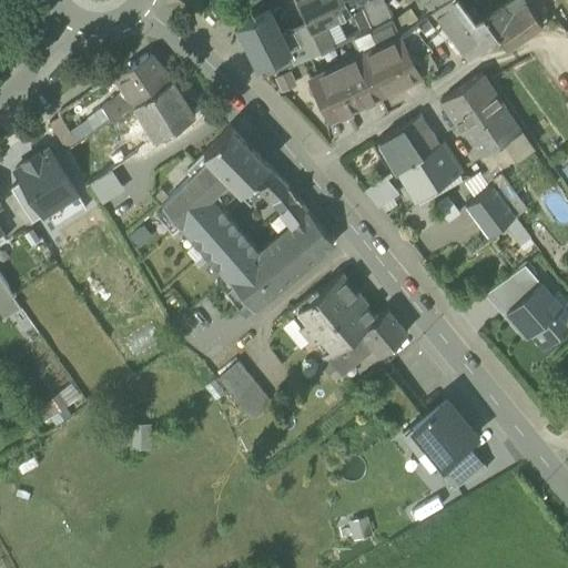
[(295,0),(306,22),(311,32),(321,28),(337,20),(351,13),(348,7),(344,0),(295,0)]
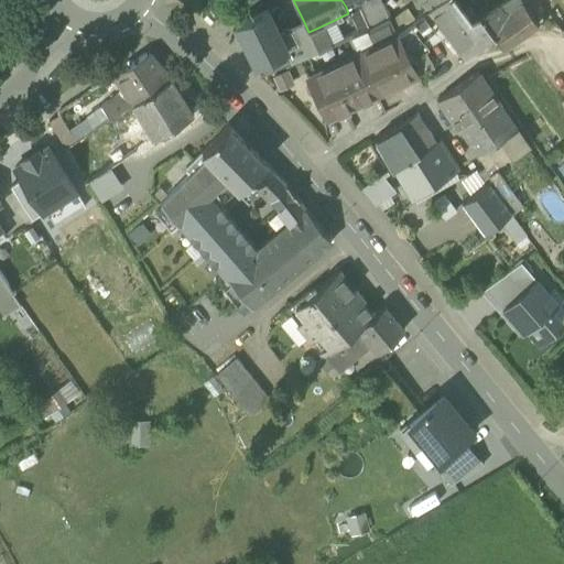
[(360,0),(357,2),(370,29),(389,20),(379,1),(382,0),(360,0)]
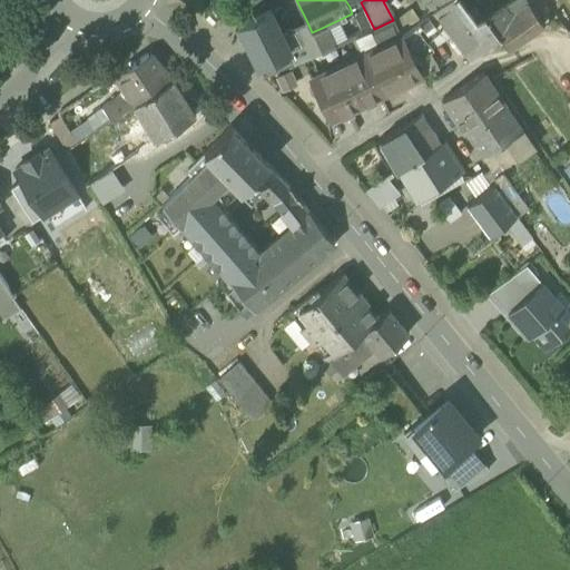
[(425,6),(431,12),(433,11),(446,0),(416,0),(420,8),(425,6)]
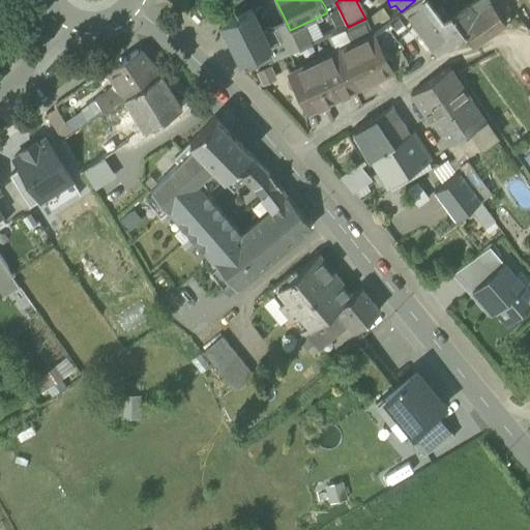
[(424,0),(415,0),(403,10),(413,23),(437,54),(463,34),(449,17),(441,21),(433,11),(424,0)]
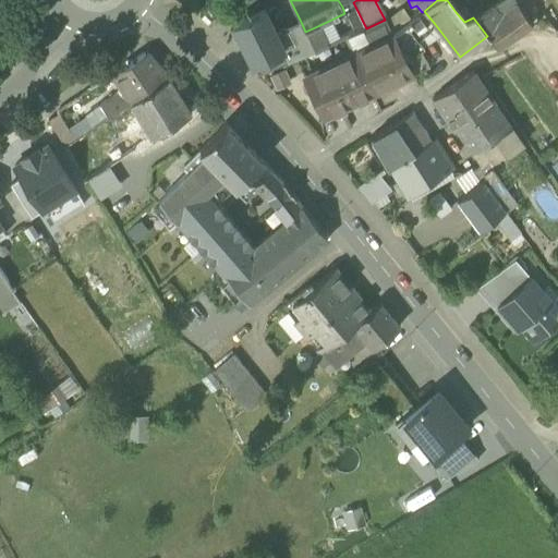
[(447,0),(456,12),(472,4),(471,3),(469,0),(447,0)]
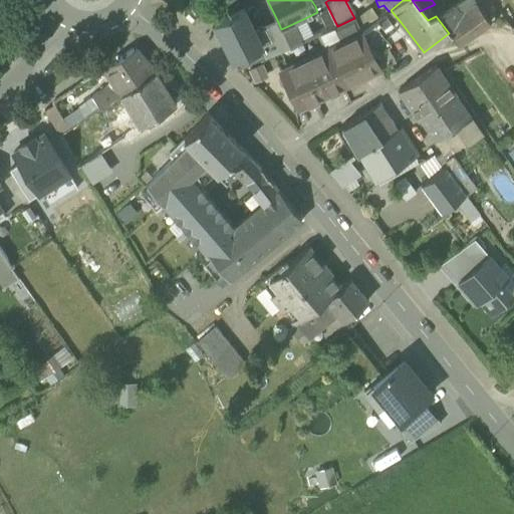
[(472,0),(463,0),(436,16),(449,33),(458,46),(467,40),(490,24),(472,0)]
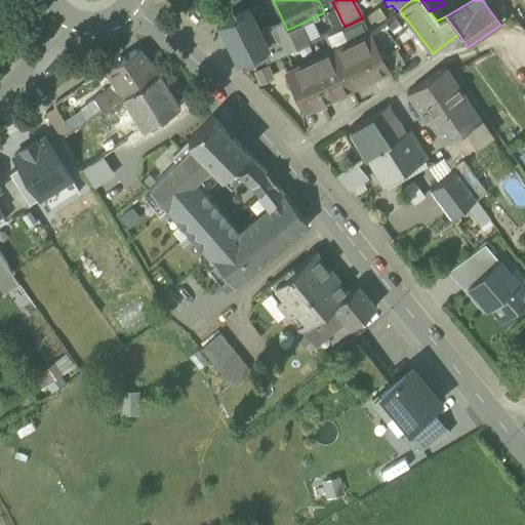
[(328,9),(334,24),(326,28),(329,34),(338,30),(339,29),(344,28),(332,7),(328,9)]
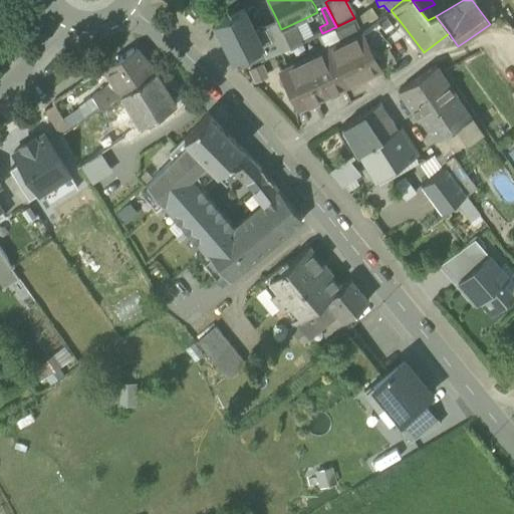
[(396,25),(401,22),(391,10),(389,11),(386,13),(396,25)]
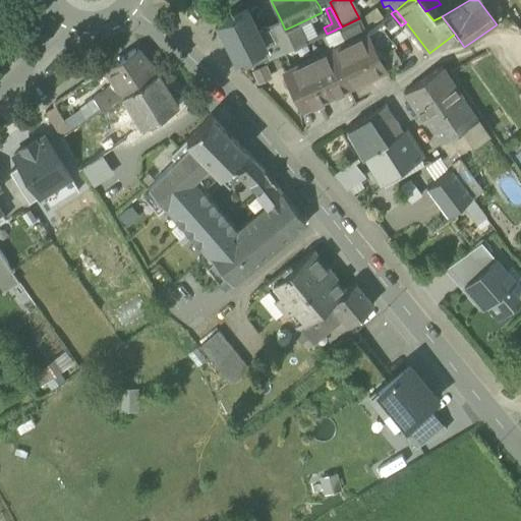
[(218,25),(234,61),(263,48),(265,47),(257,33),(246,11),(218,25)]
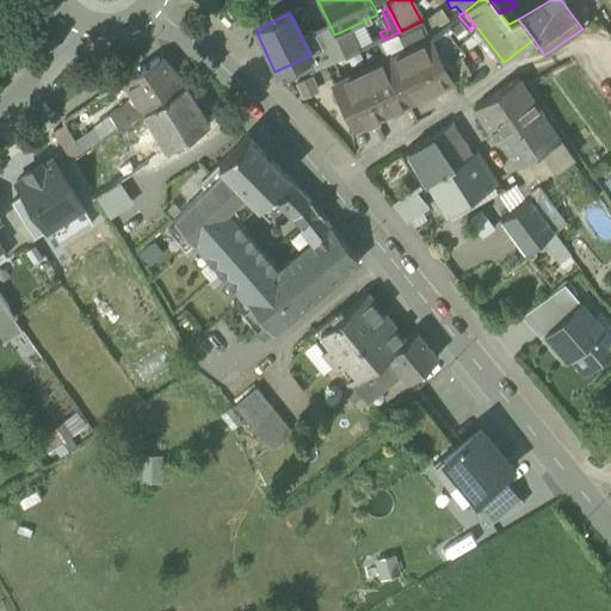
[(471,31),(470,30),(458,16),(429,38),(442,63),(443,66),(473,45),(473,38),(469,32),(471,31)]
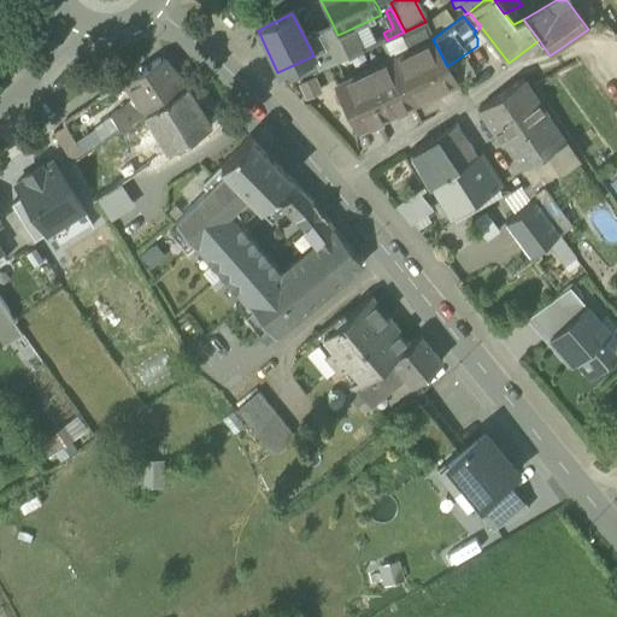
[(377,45),(366,22),(348,30),(352,39),(354,36),(362,52),(377,45)]
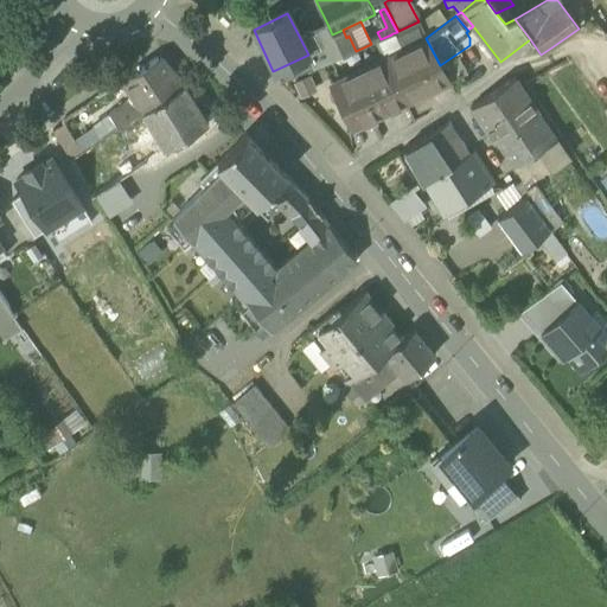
[(393,33),(400,51),(426,38),(419,21),(398,31),(397,32),(393,33)]
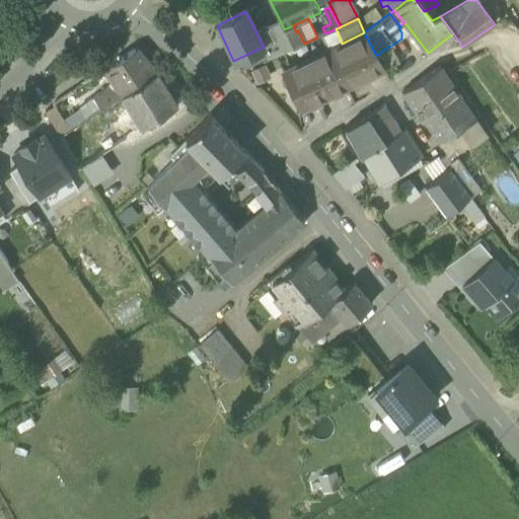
[(280,20),(256,32),(264,47),(262,48),(268,59),(274,56),(274,57),(292,49),(284,29),(280,20)]
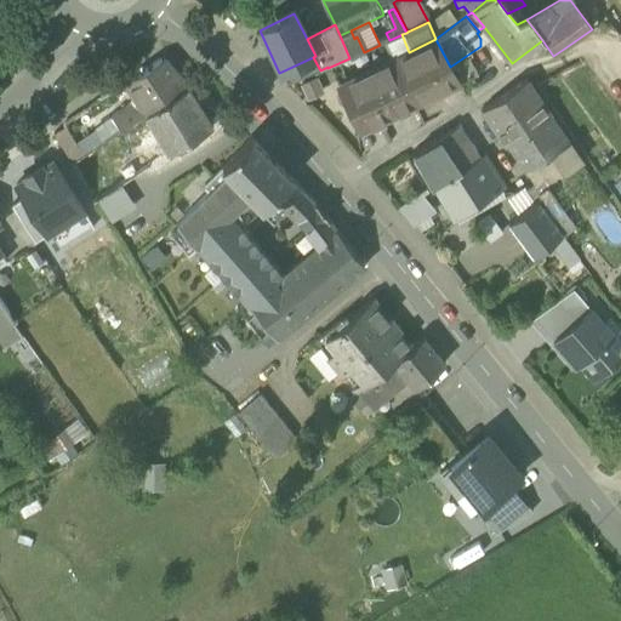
[(354,39),(351,30),(340,35),(349,58),(364,52),(357,36),(354,39)]
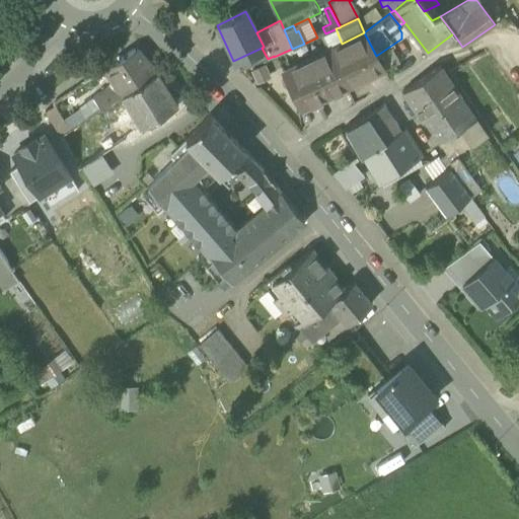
[(342,44),(336,28),(335,29),(325,33),(321,35),(328,51),(342,44)]
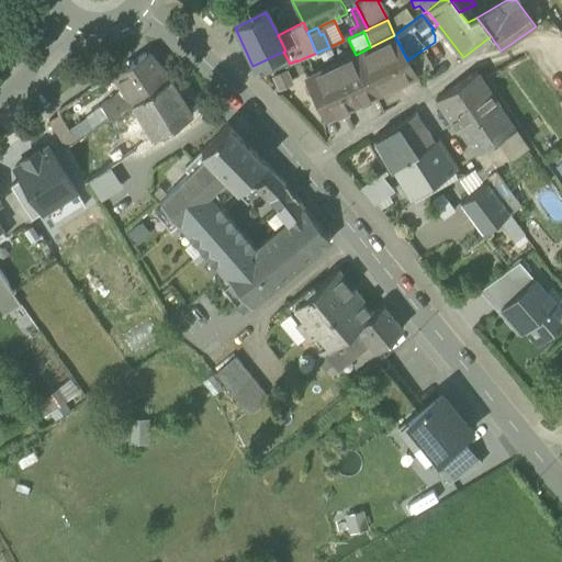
[(396,63),(406,58),(394,35),(370,47),(356,55),(374,93),(400,82),(402,74),(396,63)]
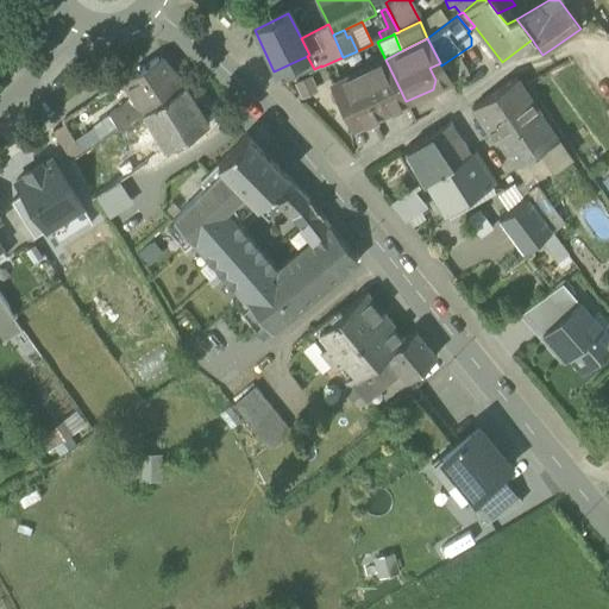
[(140,114),(142,113),(183,85),(161,60),(159,58),(158,58),(120,81),(137,107),(140,114)]
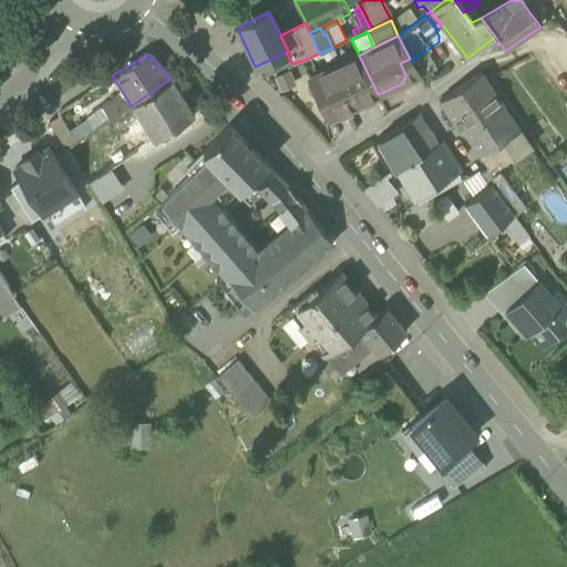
[(337,115),(378,94),(359,55),(310,79),(322,104),(329,100),(337,115)]
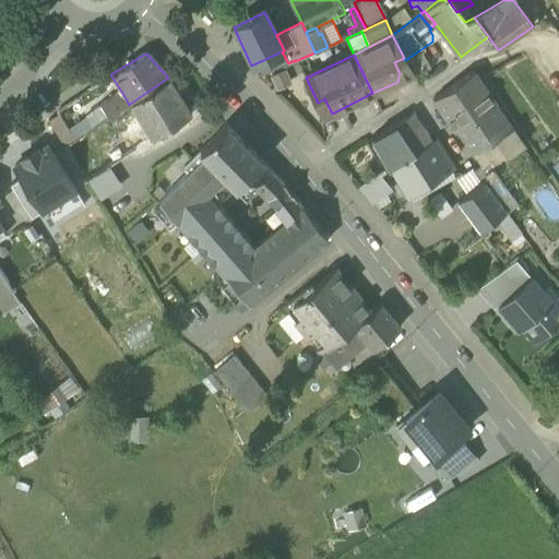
[(400,73),(397,82),(413,74),(405,60),(404,58),(394,62),(400,73)]
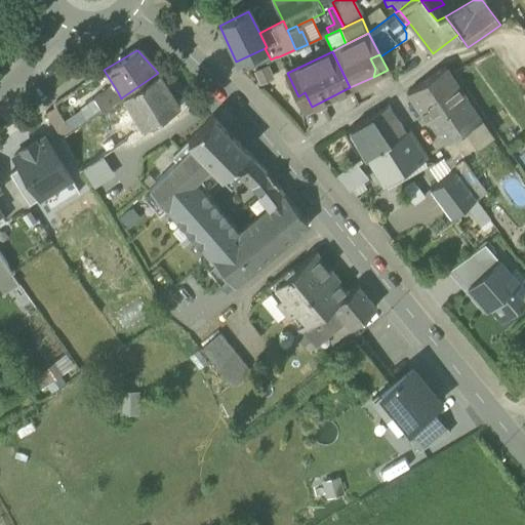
[(268,65),(253,71),(259,85),(274,78),(268,65)]
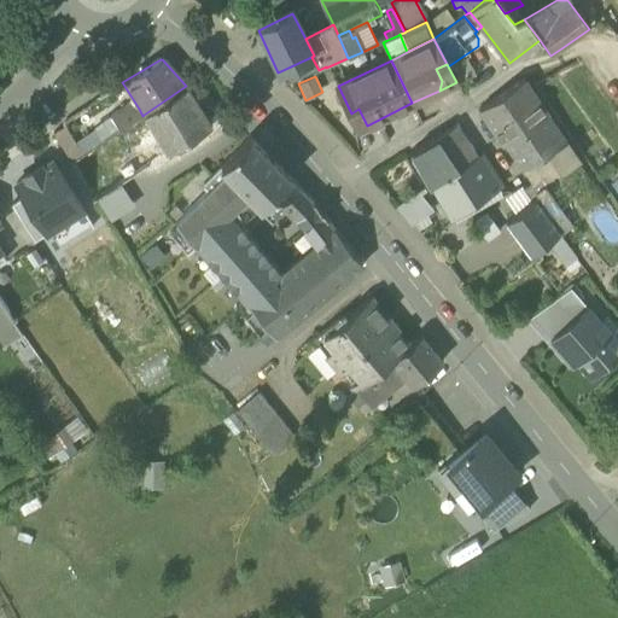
[(479,109),(505,145),(548,116),(523,80),(479,109)]
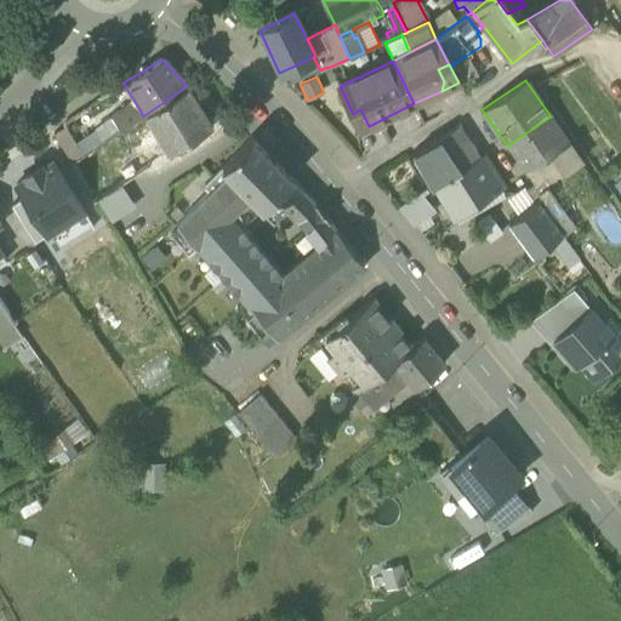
[(188,86),(144,115),(160,141),(87,191),(93,201),(118,186),(160,158),(212,125),(188,86)]
